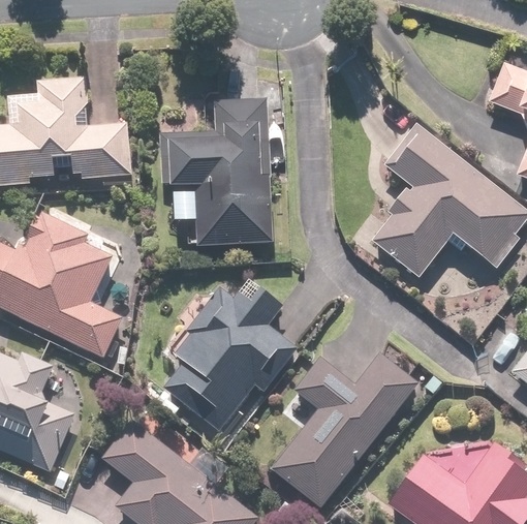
[(485,101),(521,114),(526,128),(526,142),(516,174),(526,177),(526,70),(499,61),(485,101)]
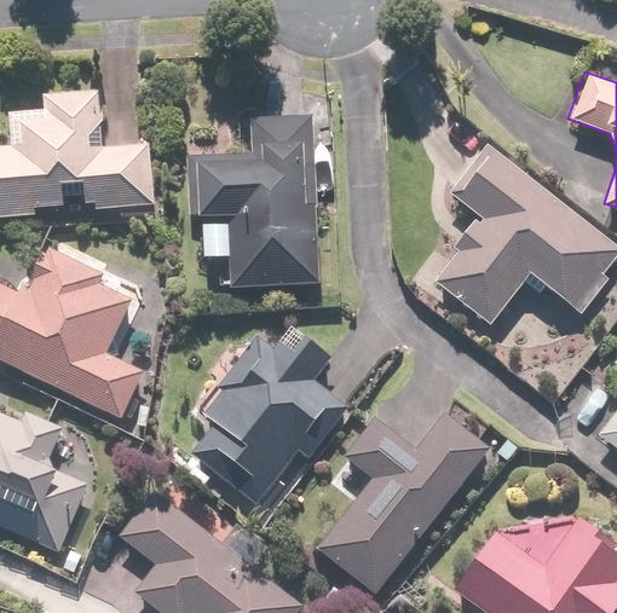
[(82,183),(85,210),(155,203),(149,140),(105,144),(101,86),(46,91),(47,102),(6,105),(10,139),(0,140),(0,217),(67,212),(64,185),(82,183)]
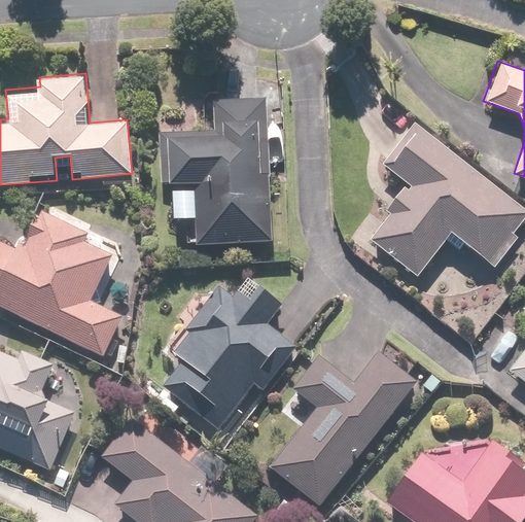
[(268,132),(268,98),(214,97),(214,124),(204,123),(204,131),(163,130),(162,184),(195,184),(194,240),(271,242),(272,177),(259,177),(260,132),(268,132)]
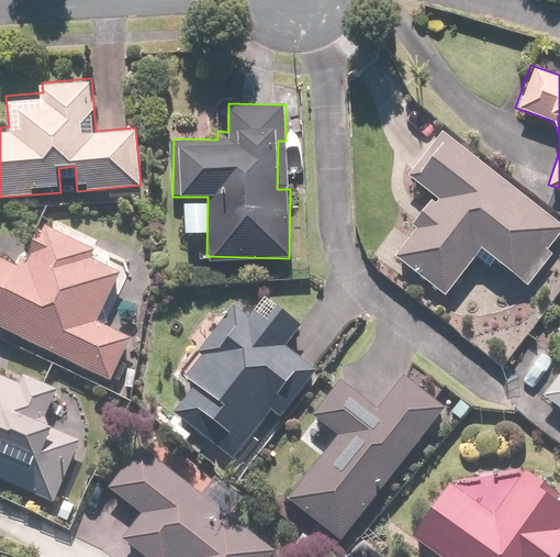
[(559,221),(443,131),(409,175),(435,195),(412,224),(416,227),(395,254),(446,293),(481,248),(527,283),(553,252),(548,247),(559,232),(559,221)]
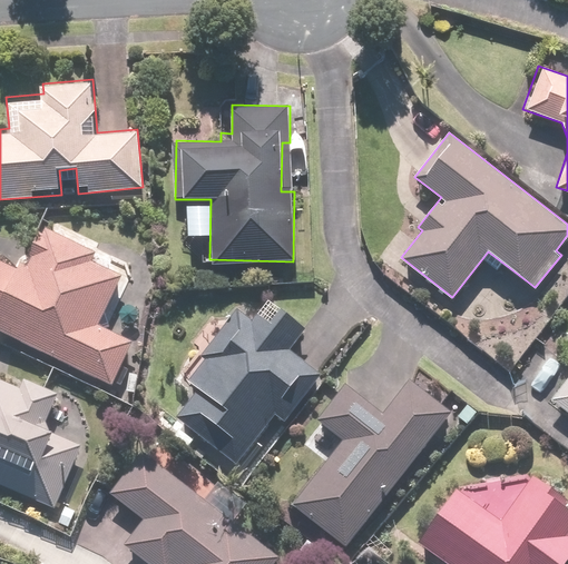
[(100,324),(121,274),(92,261),(97,251),(47,229),(28,269),(0,257),(0,333),(114,384),(134,338),(100,324)]
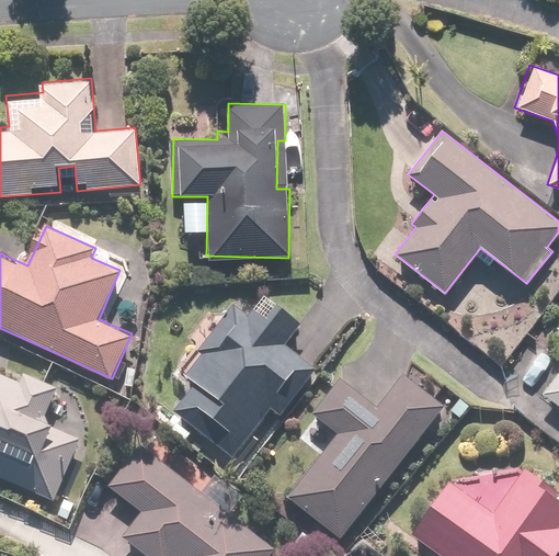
[(193,384),(174,407),(234,454),(271,408),(280,415),(319,366),(288,341),(305,321),(264,290),(247,311),(235,302),(216,325),(213,322),(196,341),(202,345),(179,373),(193,384)]
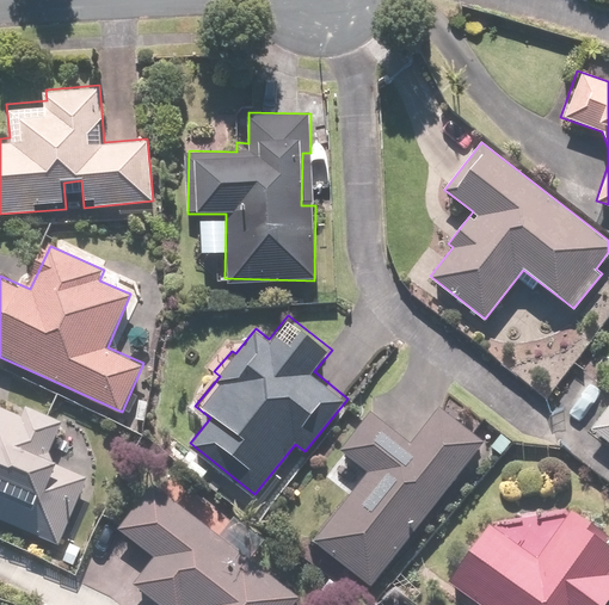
[(0,518),(62,545),(92,475),(48,456),(62,421),(23,405),(20,412),(0,402),(0,518)]
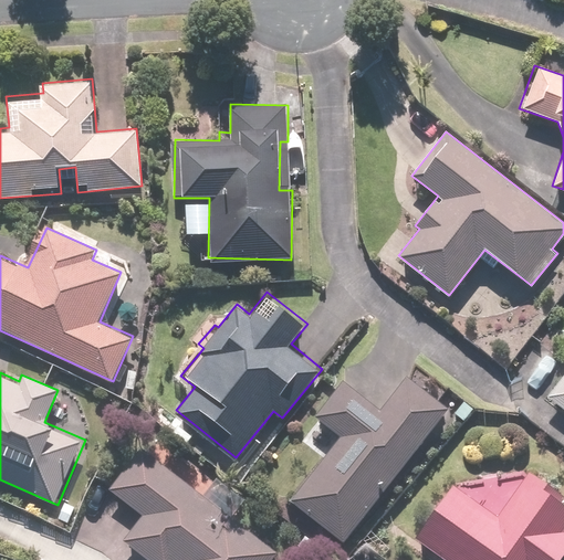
[(563,372),(546,395),(563,409),(563,372)]
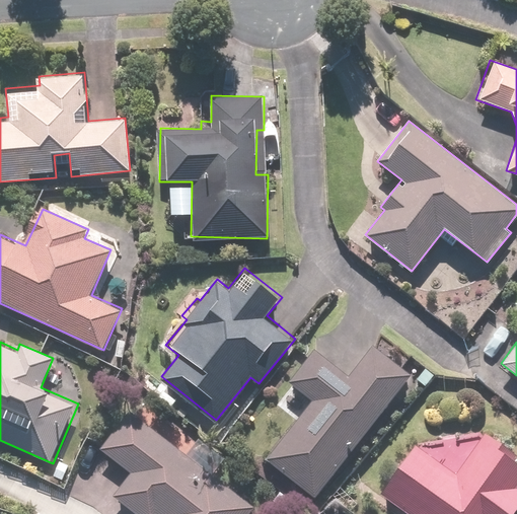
[(317,495),(414,374),(376,344),(352,374),(316,346),(287,382),(308,399),(266,453),(317,495)]
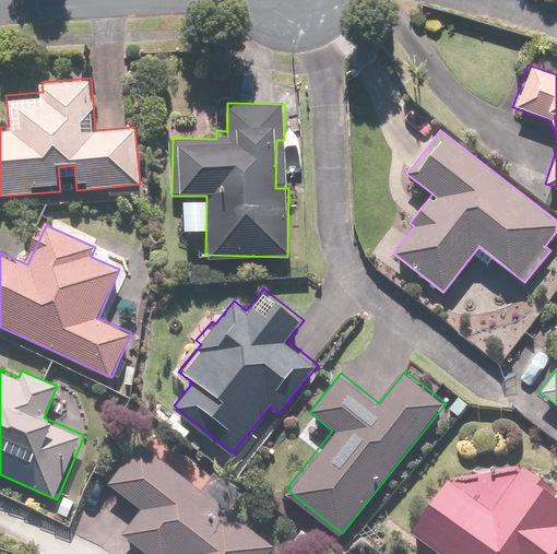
[(269,553),(276,544),(228,507),(241,488),(214,469),(200,486),(143,445),(110,488),(139,509),(123,530),(155,553),(269,553)]
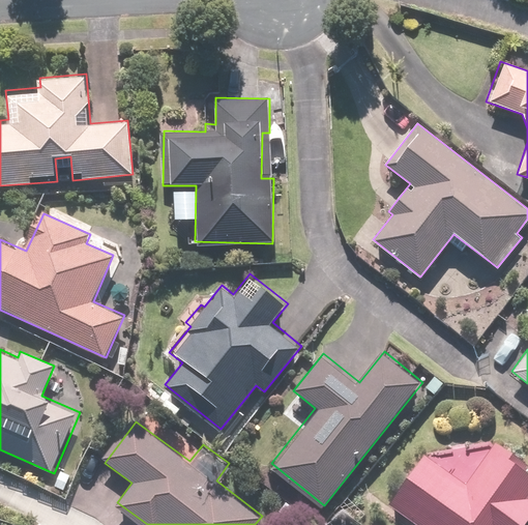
[(523,524),(527,519),(527,472),(524,470),(527,465),(527,461),(495,438),(464,482),(427,454),(391,502),(422,524),(523,524)]
